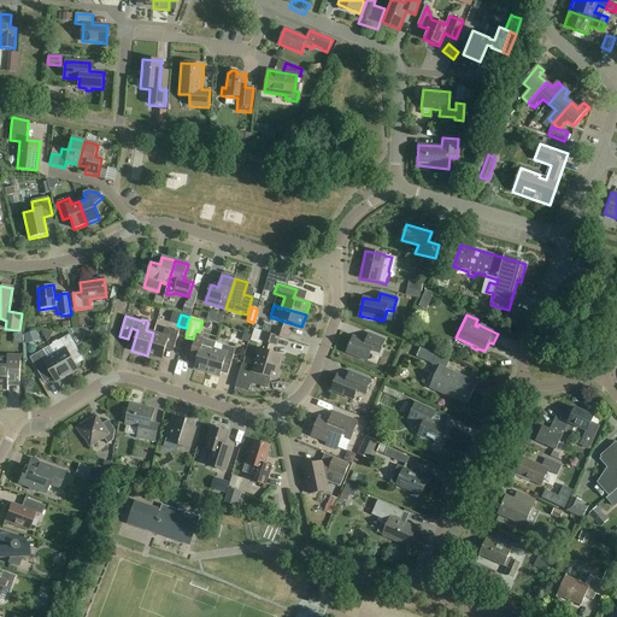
[(264,333),(271,335),(274,327),(264,323),(263,329),(262,331),(264,333)]
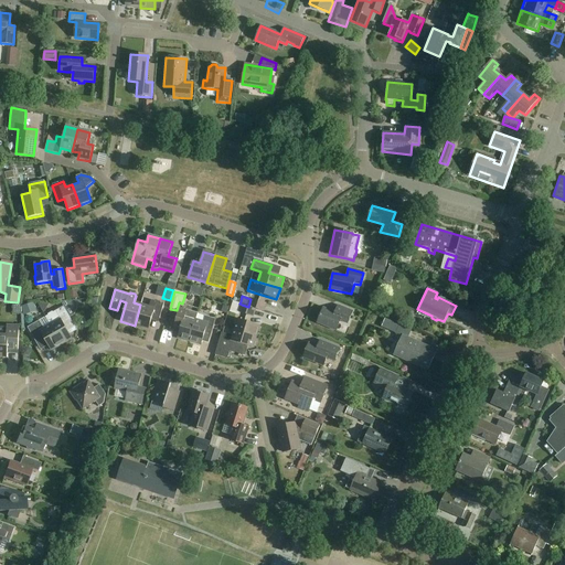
[(248,307),(256,309),(264,311),(266,304),(251,299),(248,307)]
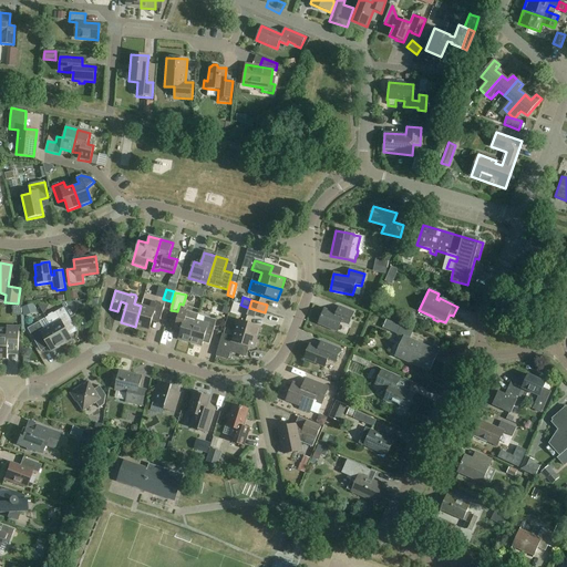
[(150,308),(141,306),(135,327),(148,331),(153,318),(160,320),(164,306),(152,301),(150,308)]
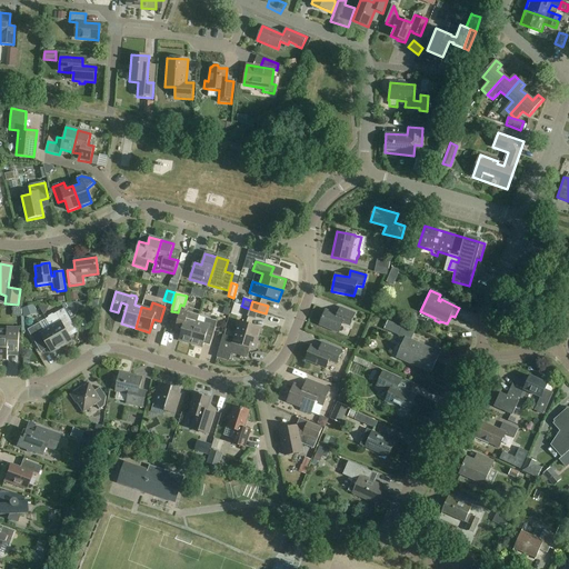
[(21,309),(23,317),(25,318),(37,313),(35,306),(31,306),(21,309)]
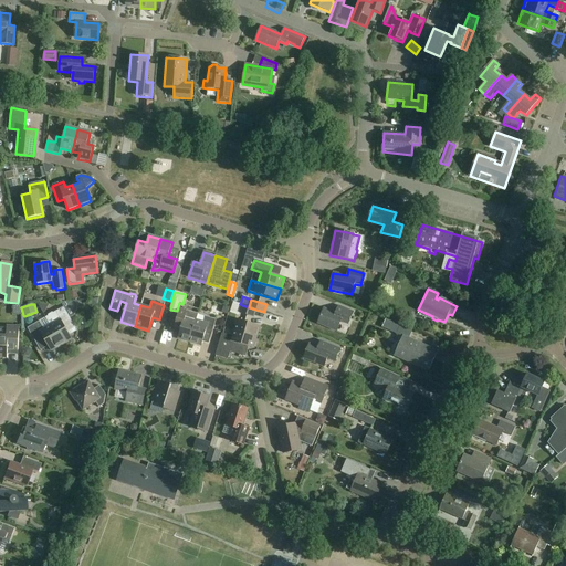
[(211,315),(219,317),(222,306),(215,304),(211,315)]
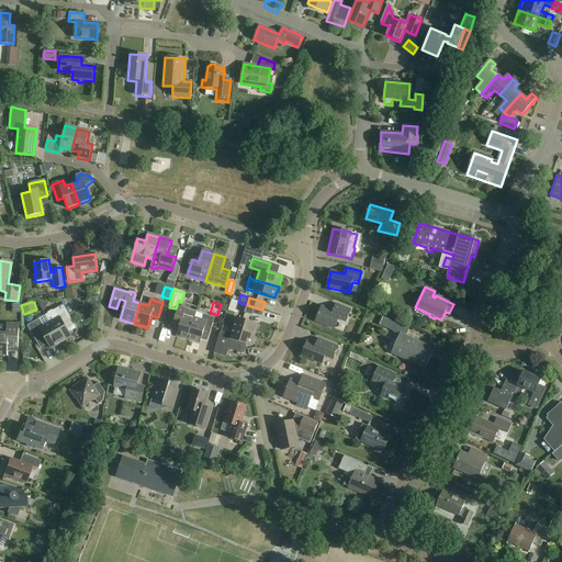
[(240,303),(237,311),(253,315),(255,307),(247,305),(240,303)]
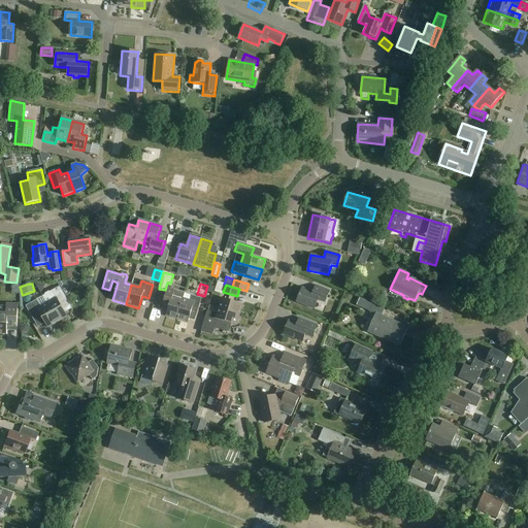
[(325,303),(329,291),(316,286),(312,292),(302,288),(296,302),(315,309),(318,300),(325,303)]
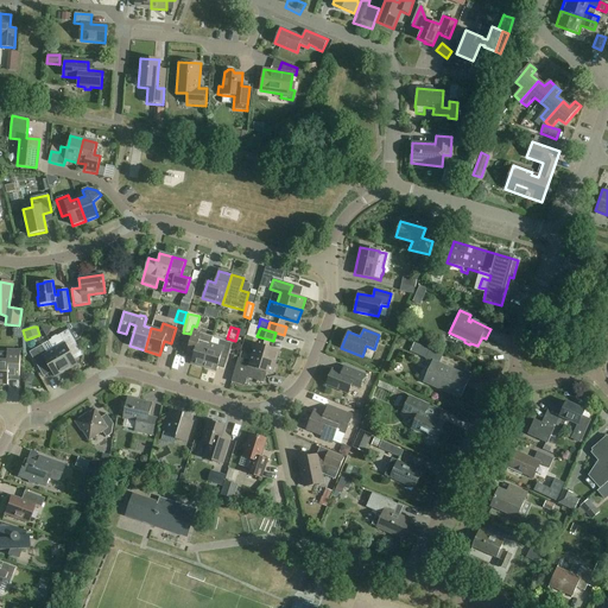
[(54,350),(67,372),(77,365),(73,358),(81,353),(68,330),(58,336),(56,336),(52,339),(51,340),(49,342),(54,350)]
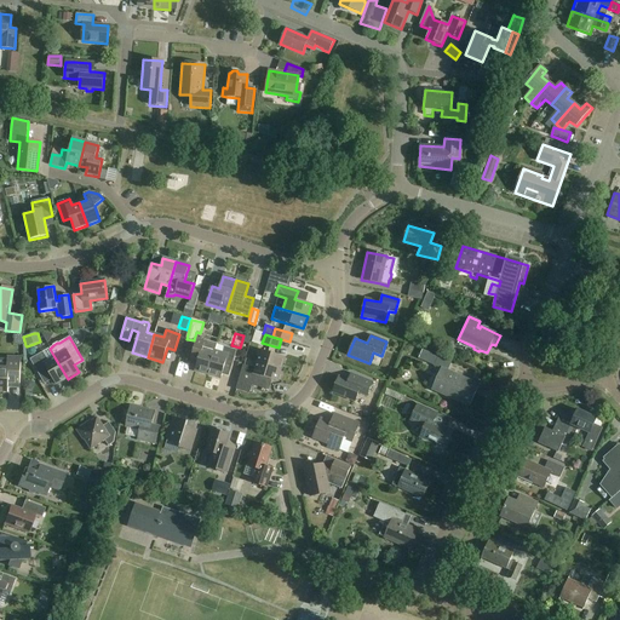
[(197,339),(191,357),(199,359),(197,362),(196,367),(195,371),(208,375),(214,351),(217,345),(217,344),(205,340),(204,342),(197,339)]
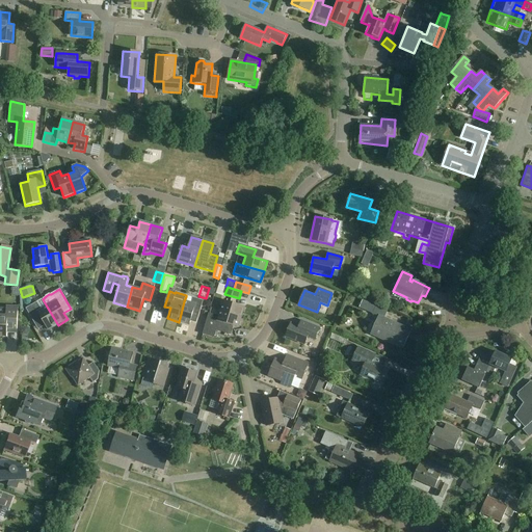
[(184,301),(179,322),(189,325),(192,315),(198,316),(203,301),(192,298),(190,303),(184,301)]
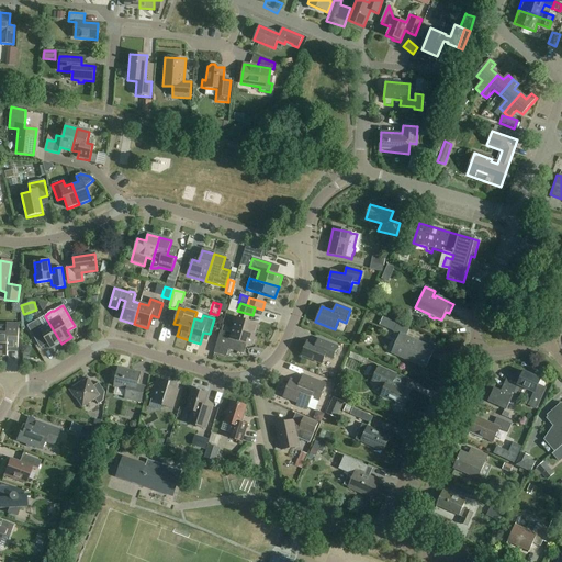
[(236,317),(233,328),(255,335),(258,324),(236,317)]
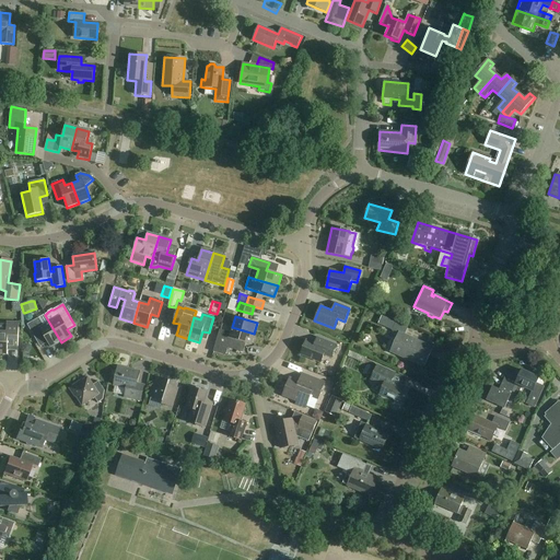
[(381,316),(377,324),(392,330),(395,323),(381,316)]
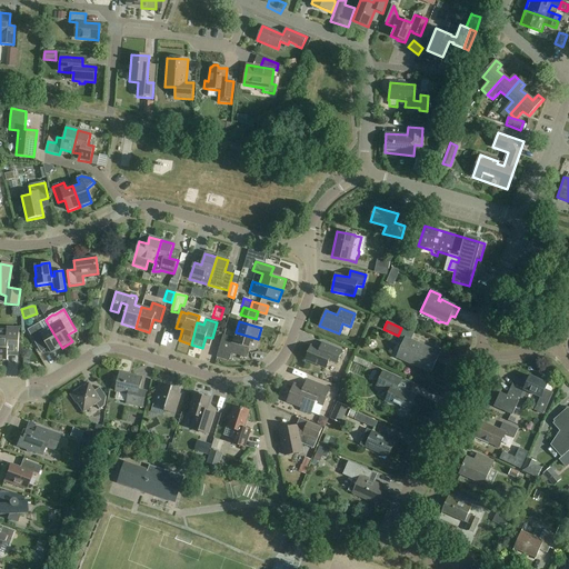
[(50,328),(43,331),(39,323),(28,330),(41,352),(49,348),(52,353),(62,348),(50,328)]
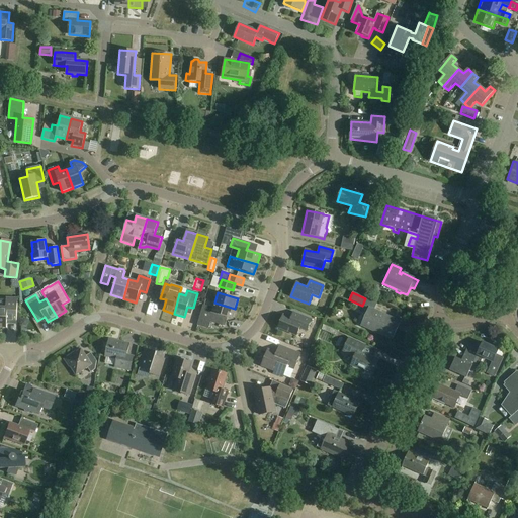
[(0,328),(6,328),(7,320),(16,321),(17,304),(6,304),(6,300),(0,299),(0,328)]
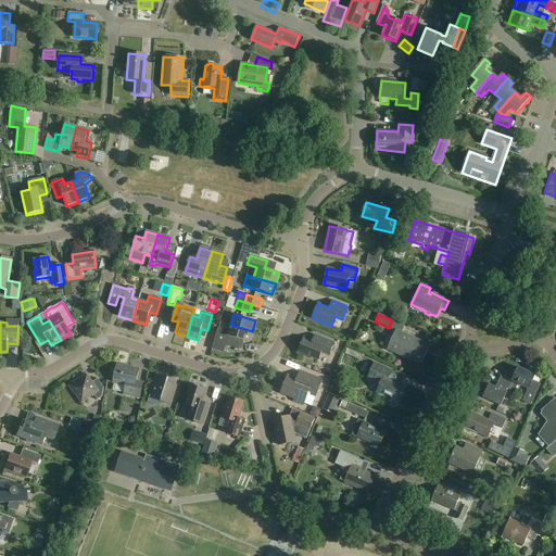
[(218,328),(214,342),(226,345),(232,348),(240,350),(242,340),(244,341),(249,342),(252,331),(230,325),(228,331),(222,329),(218,328)]
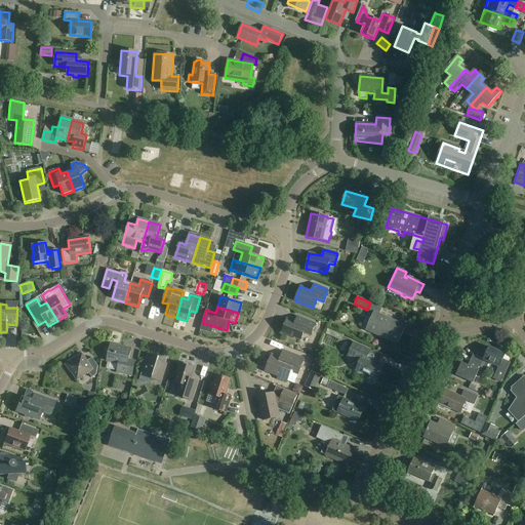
[(404,326),(378,315),(374,313),(366,330),(396,345),(404,326)]
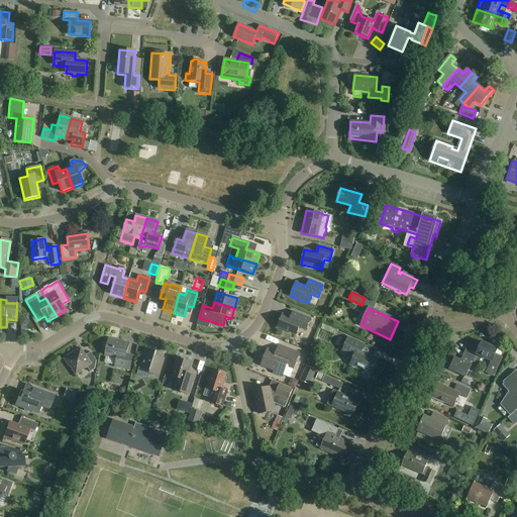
[(283,315),(277,327),(296,335),(299,327),(306,330),(311,319),(297,314),(293,312),(290,318),(283,315)]
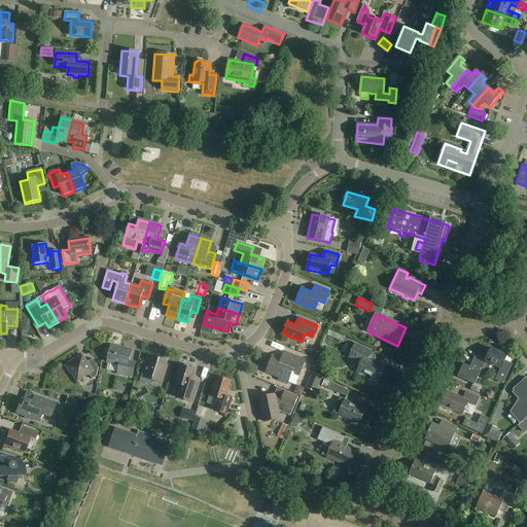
[(343,342),(345,338),(329,330),(327,336),(343,342)]
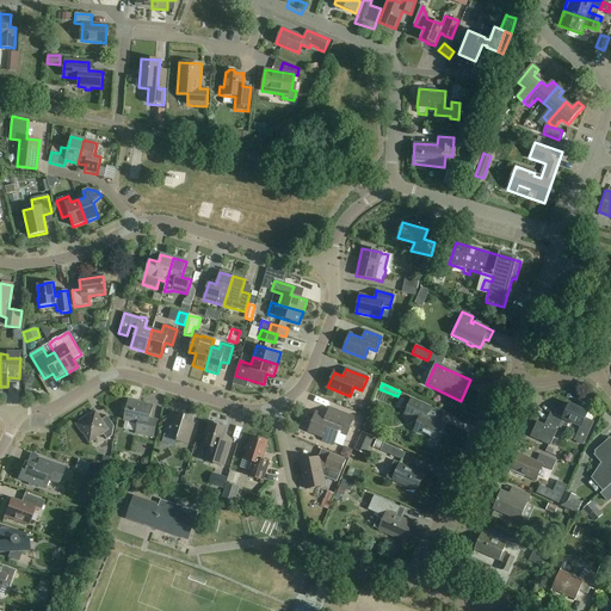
[(438,440),(445,425),(427,417),(431,408),(417,401),(412,399),(405,414),(418,420),(413,432),(421,436),(421,433),(438,440)]
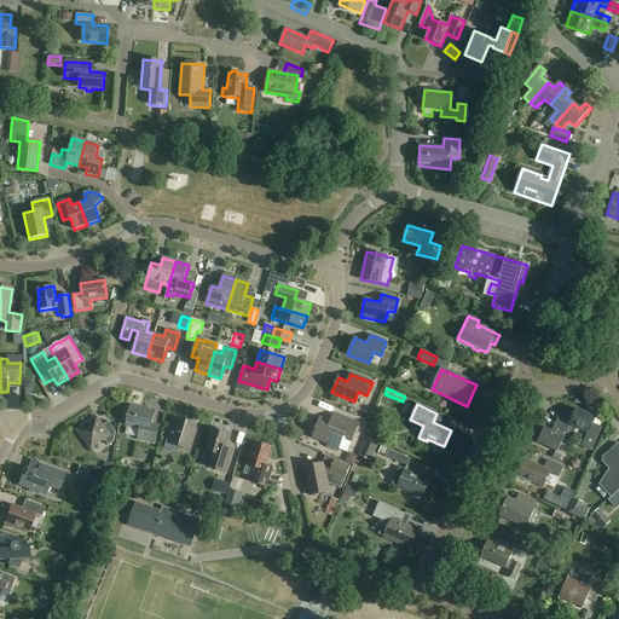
[(155,411),(131,405),(127,417),(126,418),(125,422),(126,424),(126,427),(139,429),(137,440),(155,444),(160,426),(151,424),(155,411)]
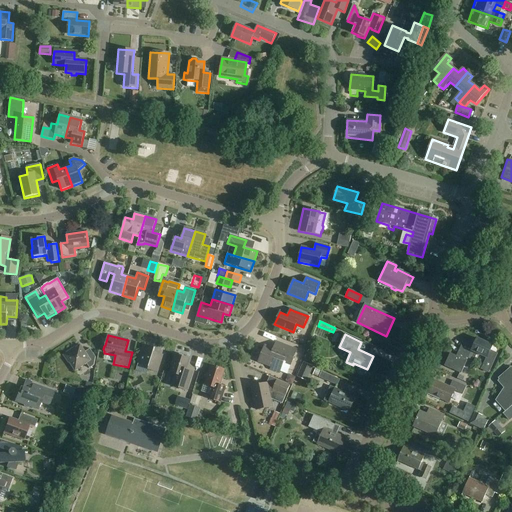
[(484,359),(485,358),(486,359),(481,369),(489,373),(498,354),(490,351),(492,347),(476,339),(472,349),(471,351),(476,354),(479,355),(479,357),(484,359)]
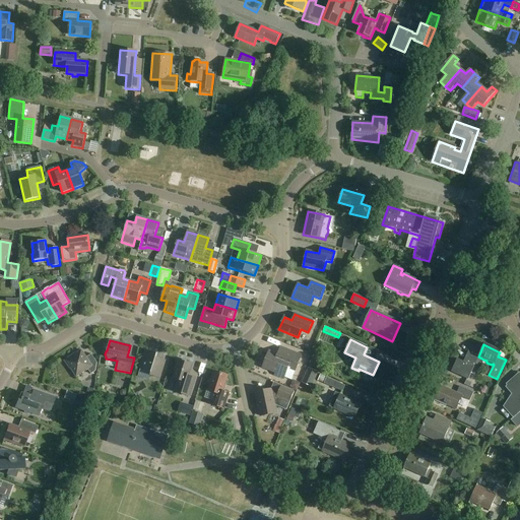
[(269,351),(262,368),(275,373),(274,375),(283,379),(284,378),(287,369),(295,372),(301,355),(285,349),(282,356),(277,354),(269,351)]
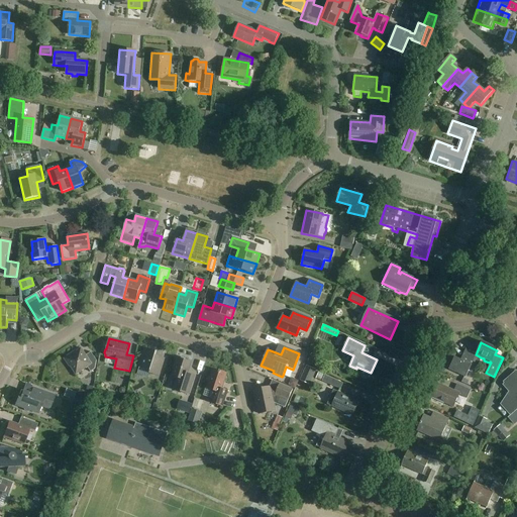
[(476,354),(477,352),(467,347),(460,360),(454,357),(448,370),(464,378),(471,366),(476,368),(481,357),(476,354)]
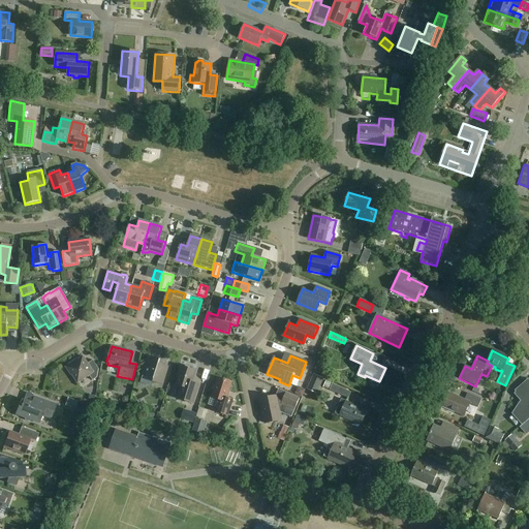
[(88,364),(83,356),(73,363),(72,362),(65,367),(70,375),(71,374),(78,383),(89,376),(92,381),(97,378),(98,369),(93,361),(88,364)]
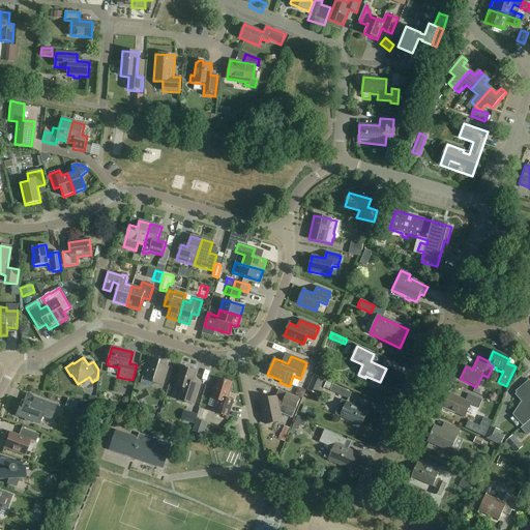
[(153,383),(163,386),(169,367),(158,364),(160,360),(148,357),(142,377),(154,380),(153,383)]
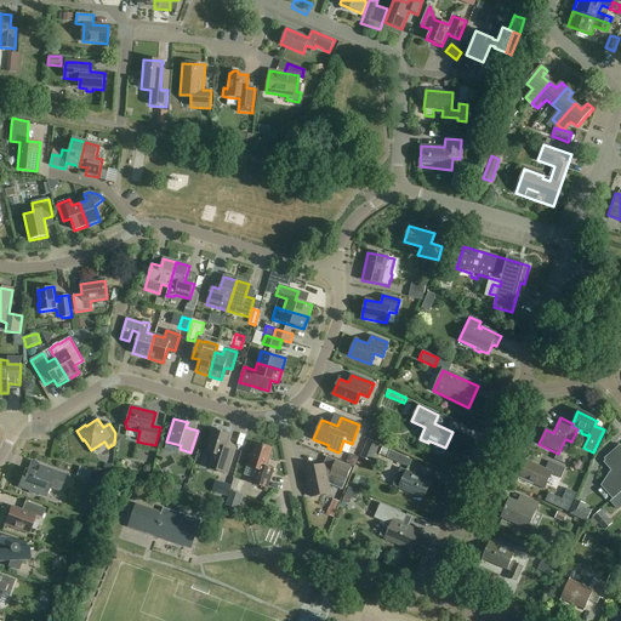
[(382,443),(386,432),(372,427),(369,437),(382,443)]
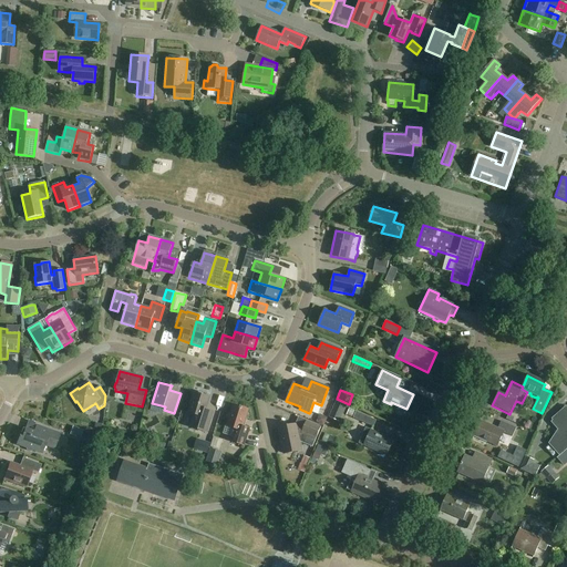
[(194,393),(188,413),(194,415),(189,428),(207,433),(214,412),(206,410),(210,398),(208,398),(207,395),(202,393),(199,394),(194,393)]
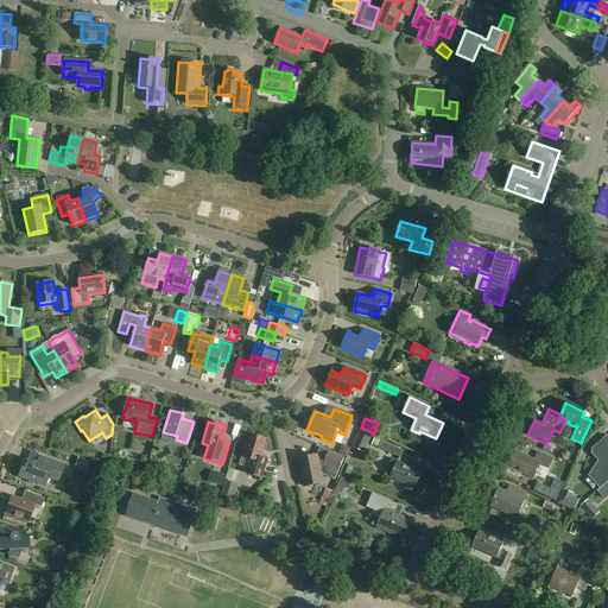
[(360,430),(353,448),(365,453),(372,436),(360,430)]
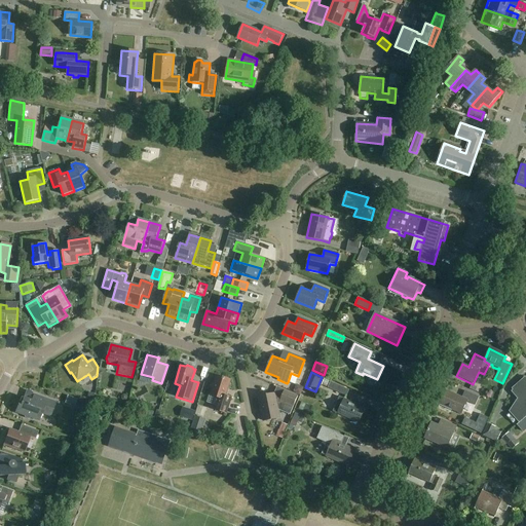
[(217,376),(211,396),(210,396),(208,403),(216,405),(214,410),(227,414),(231,398),(226,396),(230,380),(217,376)]
